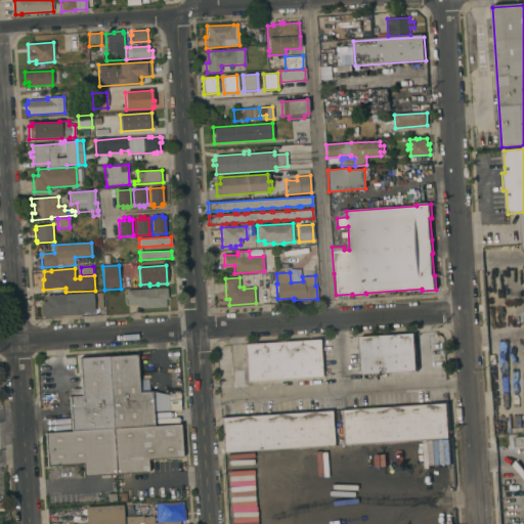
[(138,309),(138,305),(127,306),(126,291),(167,288),(168,299),(166,300),(166,307),(138,309)]
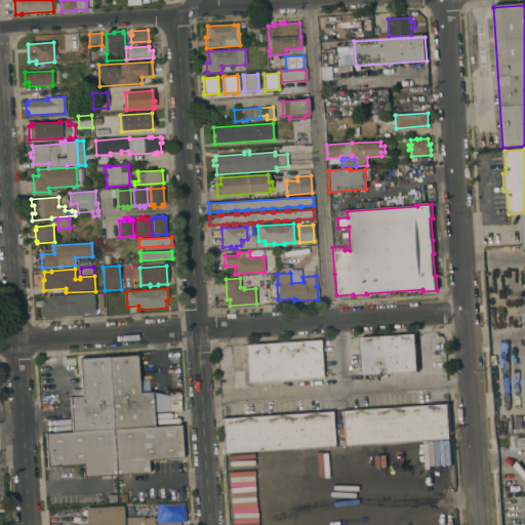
[(41,303),(46,301),(46,296),(68,294),(68,295),(102,293),(103,309),(93,309),(93,313),(81,314),(81,316),(42,318),(41,303)]
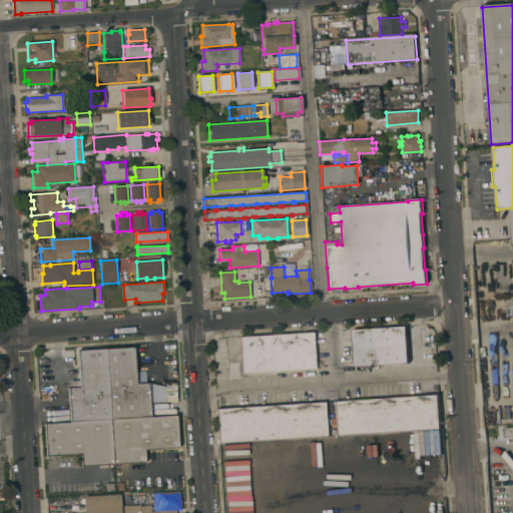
[(409,364),(355,367),(353,331),(407,328),(409,364)]
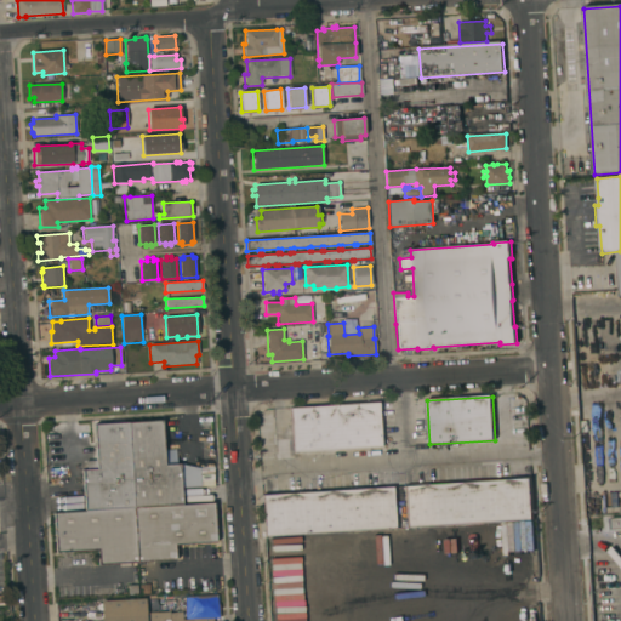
[(381,448),(292,454),(289,409),(379,404),(381,448)]
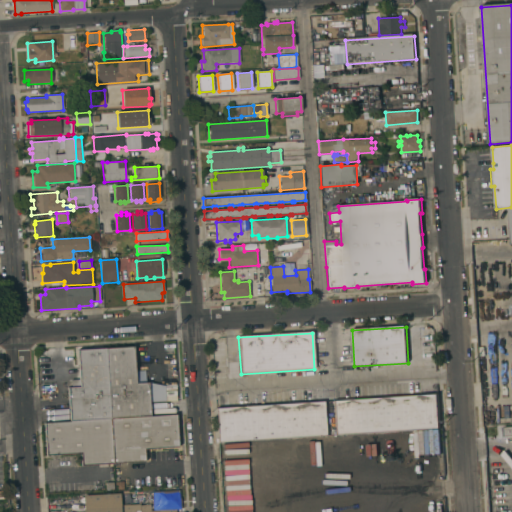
[(134,347),(136,383),(148,383),(150,416),(176,415),(176,416),(178,447),(144,449),(145,462),(113,464),(81,466),(80,453),(45,456),(43,424),(43,423),(69,422),(67,388),(79,387),(77,350),(106,348),(134,347)]
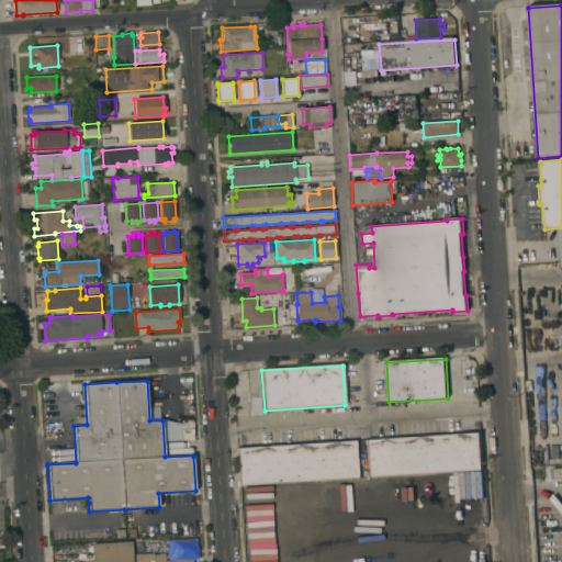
[(481,433),(483,471),(368,478),(366,440),(481,433)]
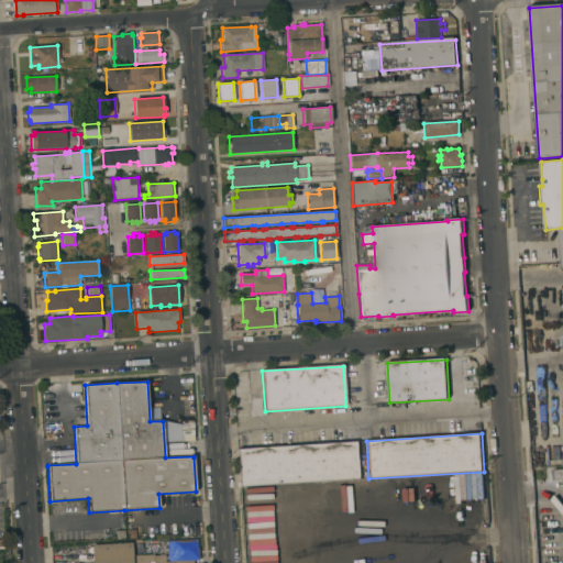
[(356,441),(359,479),(241,487),(239,449),(356,441)]
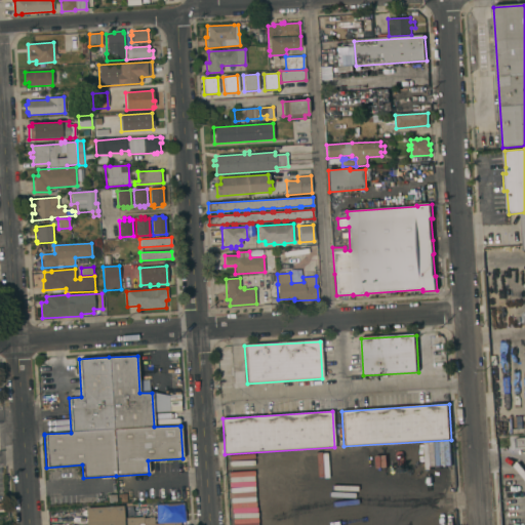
[(119,524),(118,507),(123,507),(123,518),(144,517),(144,518),(154,518),(154,524),(157,523),(156,503),(184,502),(184,511),(185,511),(186,522),(180,522),(180,524),(119,524)]
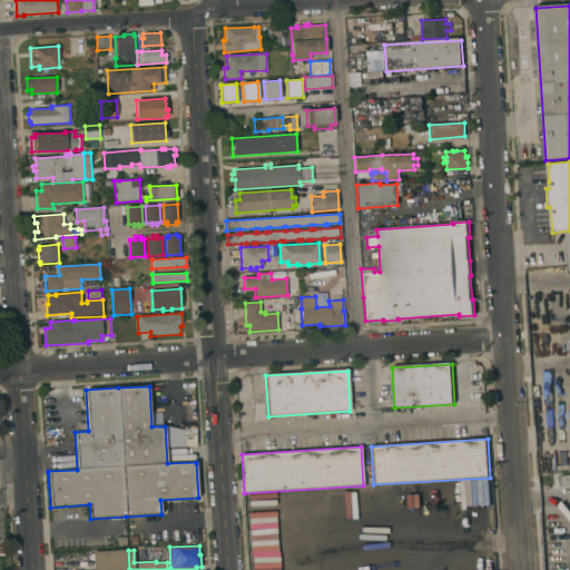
[(92,569),(92,552),(128,550),(129,569),(92,569)]
